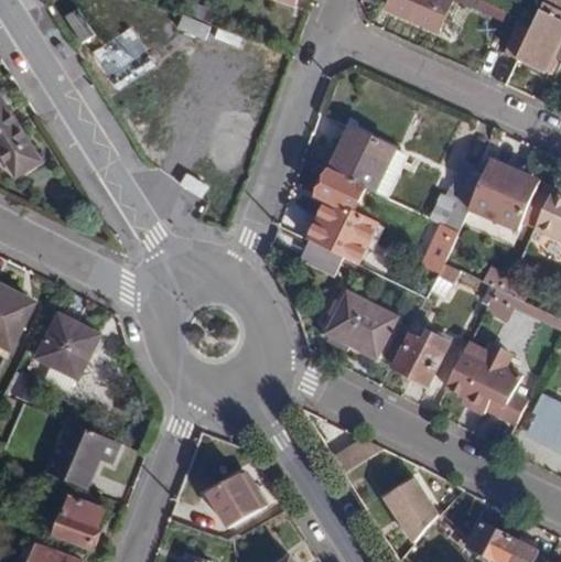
[(166,0),(165,6),(193,17),(197,4),(185,0),(166,0)]
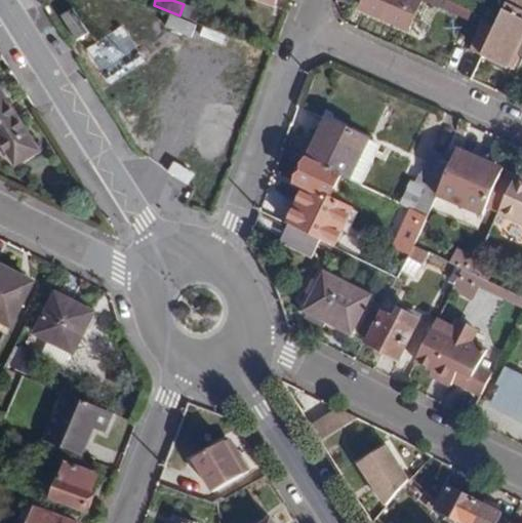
[(364,0),(362,6),(405,26),(416,0),(364,0)]
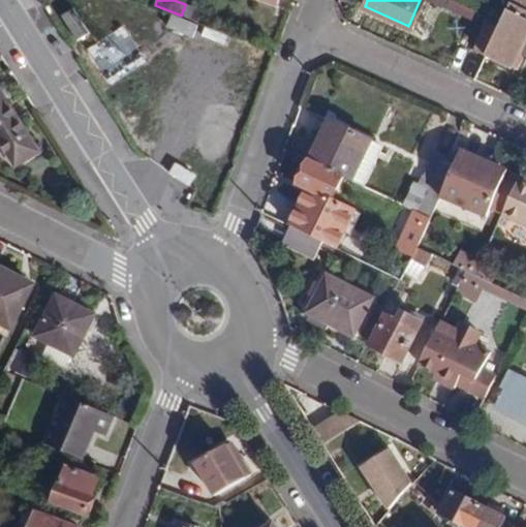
[(426,0),(426,2),(458,11),(461,0),(426,0)]
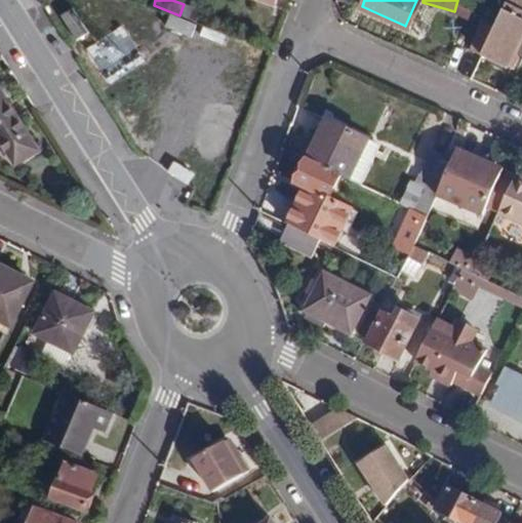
[(504,0),(495,21),(479,54),(505,66),(507,65),(513,68),(516,62),(509,58),(521,29),(521,18),(515,14),(520,0),(504,0)]
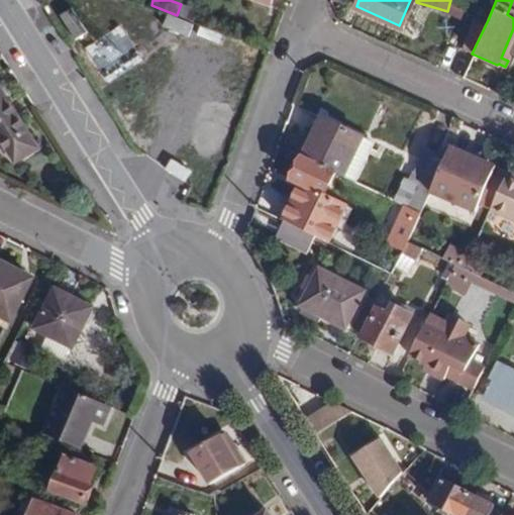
[(83,31),(68,6),(58,13),(74,37),(83,31)]
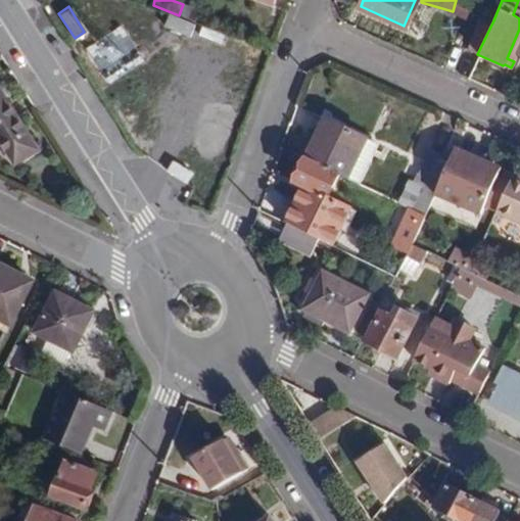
[(167,13),(162,26),(185,34),(190,20),(167,13)]
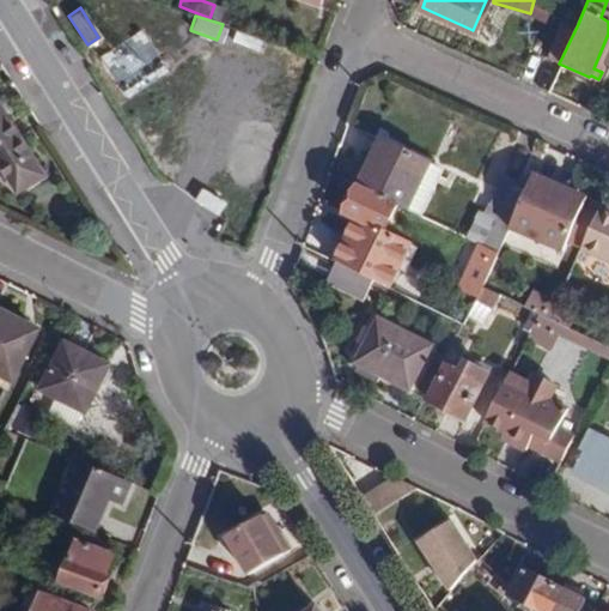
[(544,56),(559,64),(578,24),(562,18),(544,56)]
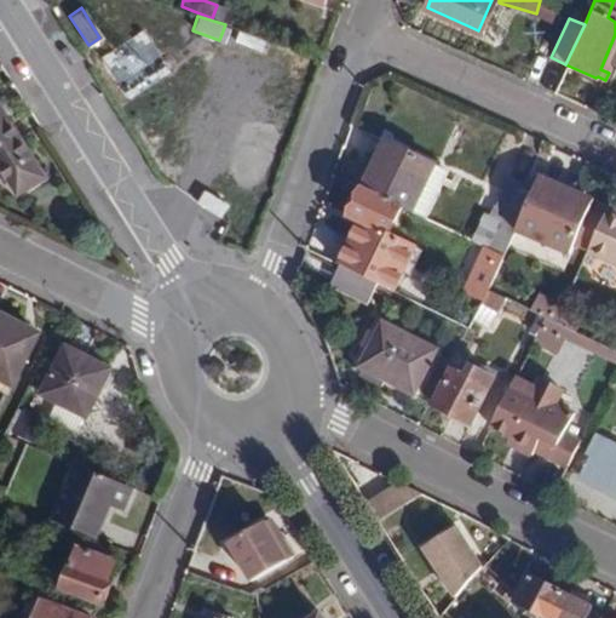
[(208,95),(172,35),(128,62),(165,121),(208,95)]
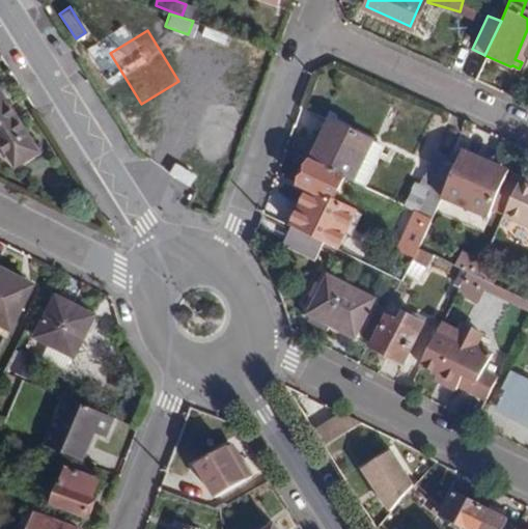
[(34,149),(0,94),(0,145),(12,164),(34,149)]
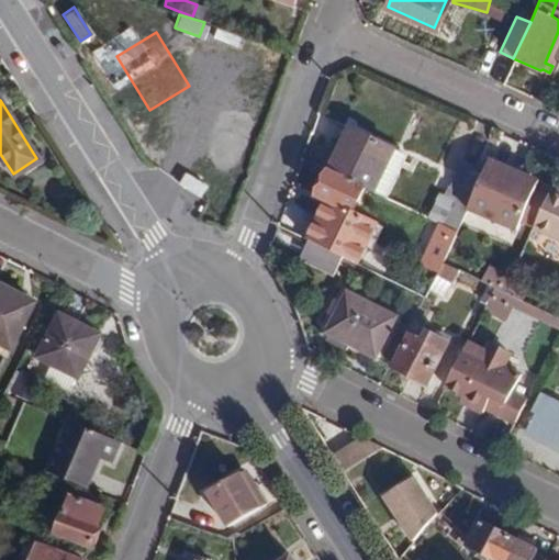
[(327,169),(359,186),(388,199),(398,178),(383,171),(393,149),(348,127),(339,145),(331,140),(325,149),(335,154),(327,169)]
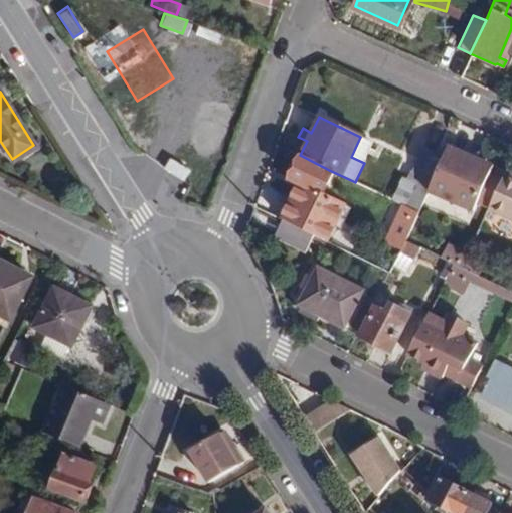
[(401,205),(414,212),(431,177),(443,150),(446,143),(425,133),(404,177),(400,175),(389,199),(401,205)]
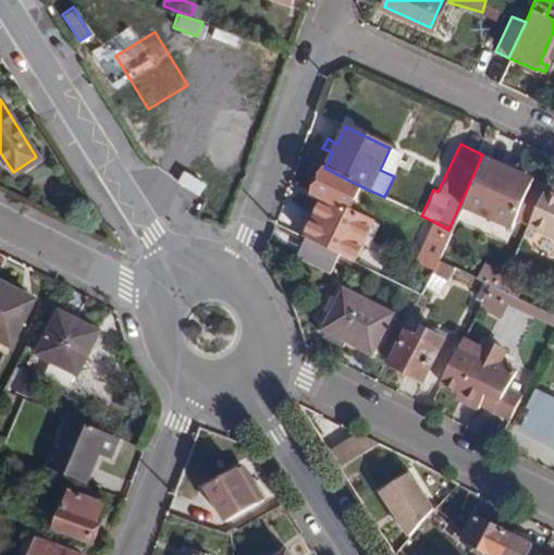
[(380,170),(394,176),(404,155),(390,148),(380,170)]
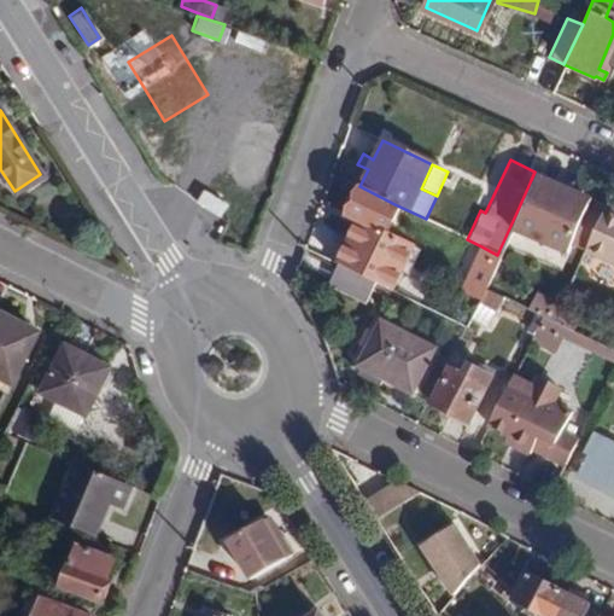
[(531,180),(516,213),(571,237),(586,204),(531,180)]
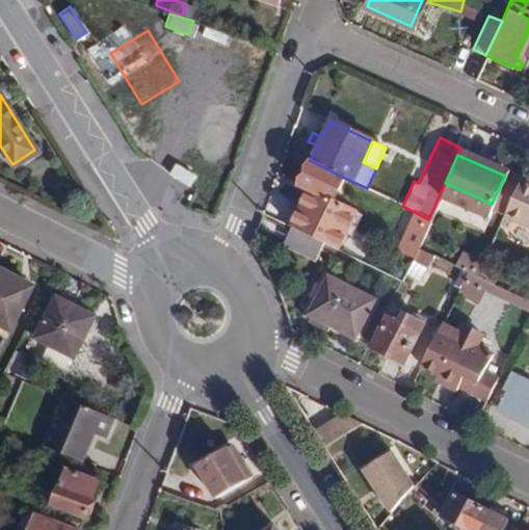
[(167,170),(179,178),(185,167),(174,160),(167,170)]
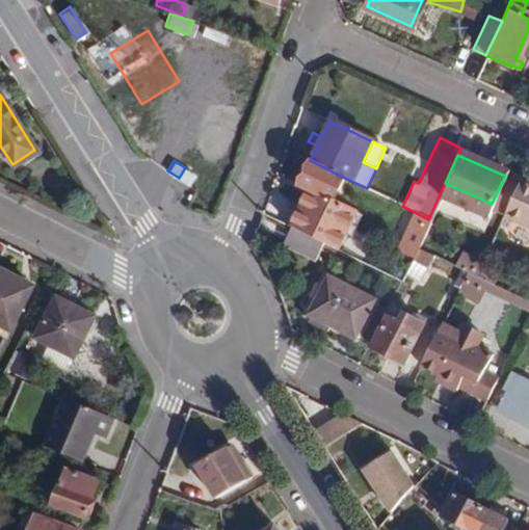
[(308,189),(329,197),(340,176),(310,160),(298,183),(309,187),(308,189)]
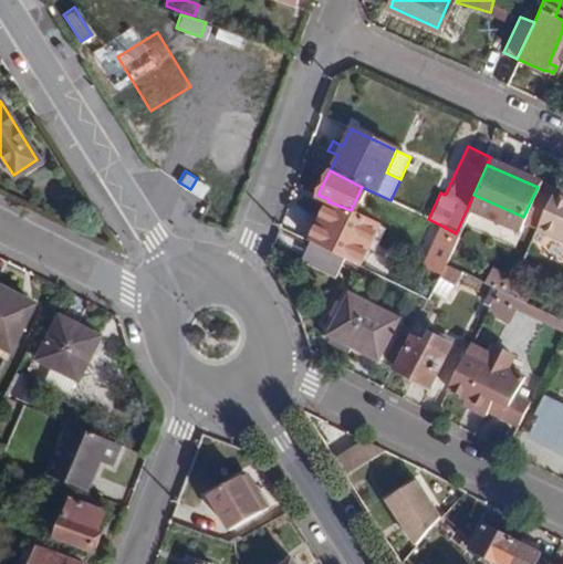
[(197,178),(190,189),(204,197),(210,186),(197,178)]
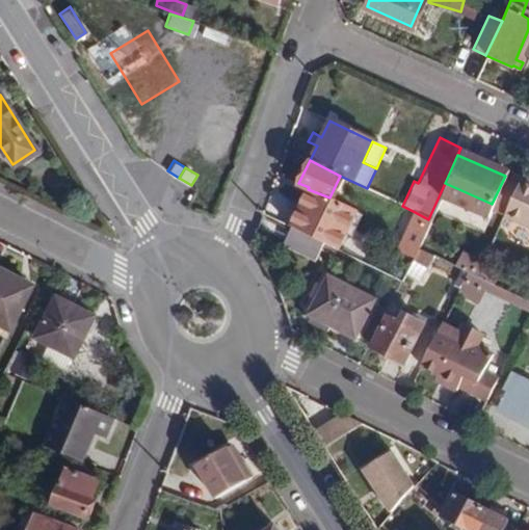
[(528,179),(521,176),(503,214),(528,226),(528,179)]
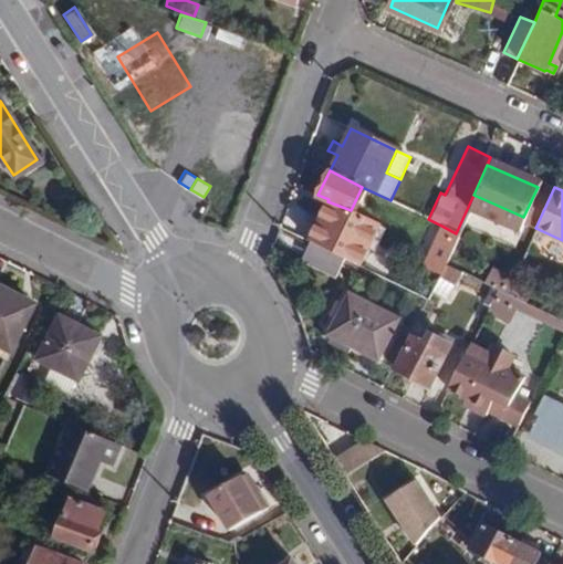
[(343,257),(358,265),(378,223),(351,210),(327,201),(325,205),(322,212),(309,241),(343,257)]
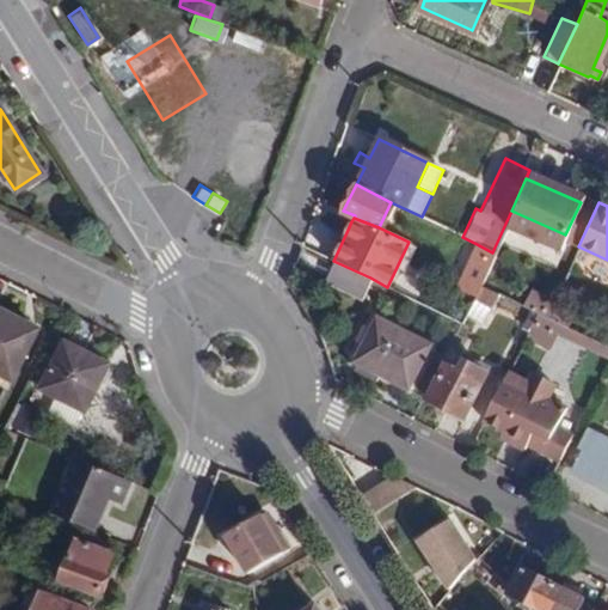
[(342,227),(348,230),(351,221),(345,219),(342,227)]
